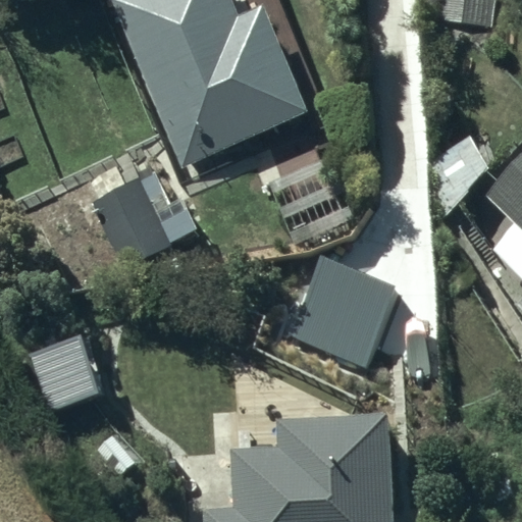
[(189,183),(316,119),(257,0),(172,0),(113,30),(189,183)]
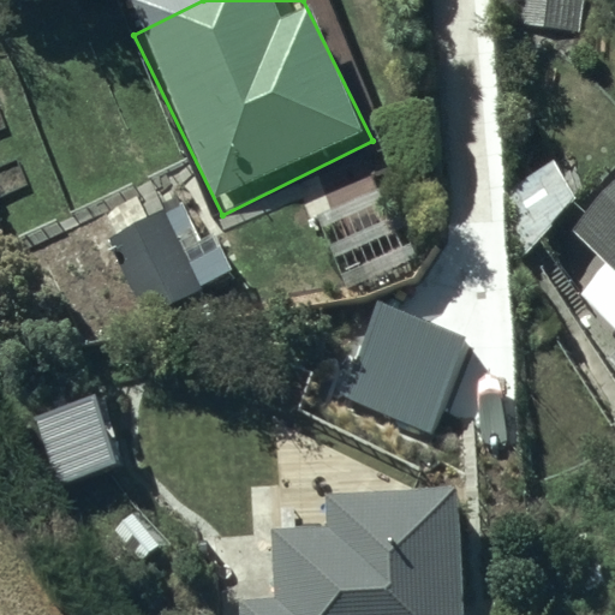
[(579,31),(581,0),(470,0),(469,19),(579,31)]
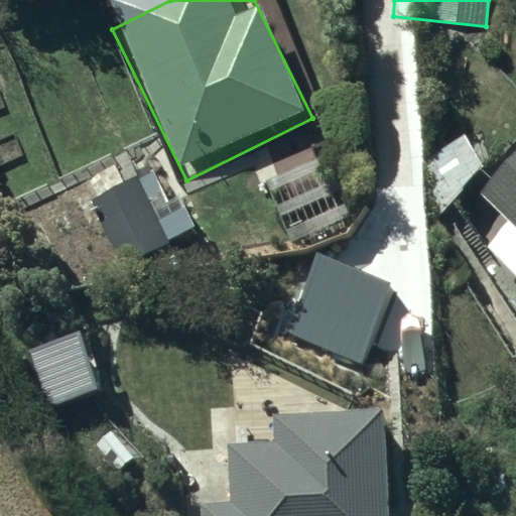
[(515,178),(464,232),(515,283),(515,178)]
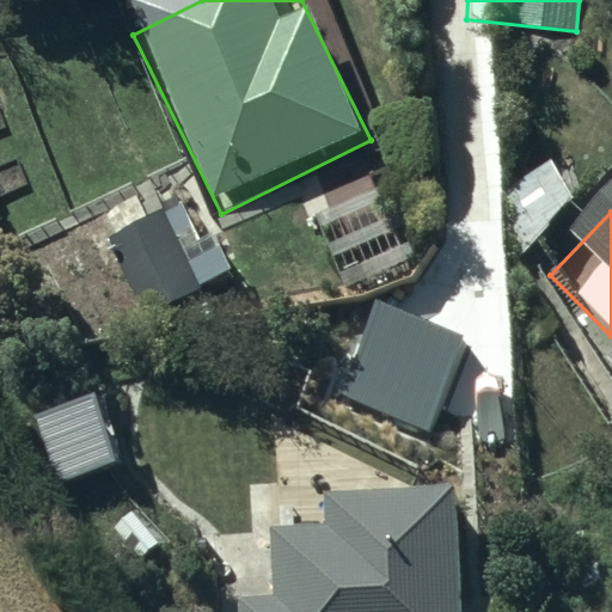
[(150,213),(95,245),(138,316),(191,283),(150,213)]
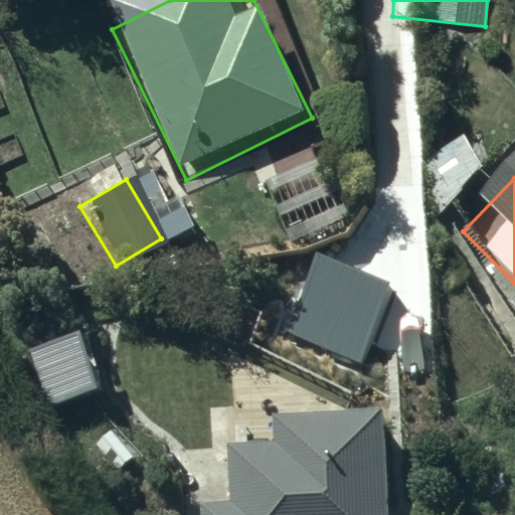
[(364,342),(386,290),(330,266),(308,318),(364,342)]
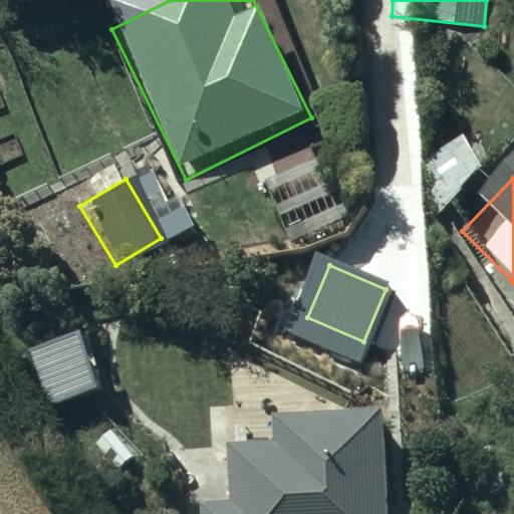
[(203,513),(408,513),(417,415),(213,399),(203,513)]
